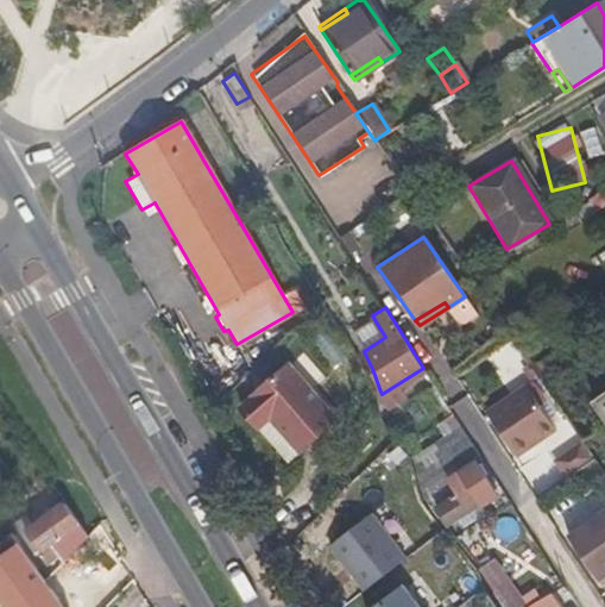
[(239,405),(257,426),(269,417),(298,450),(334,419),(288,364),(239,405)]
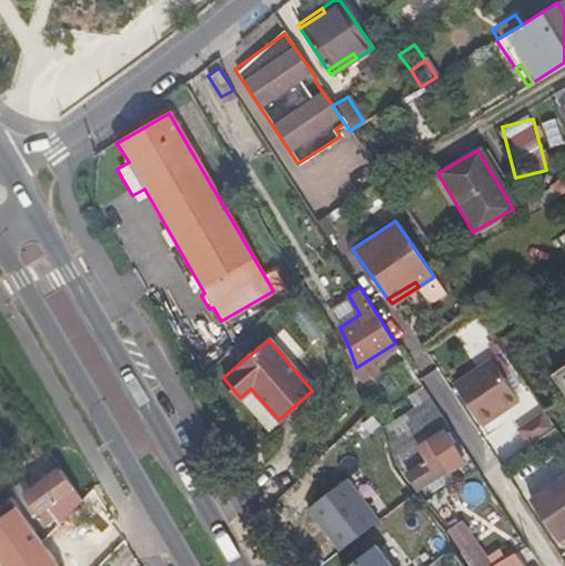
[(453,383),(480,422),(496,413),(494,408),(515,395),(491,360),(453,383)]
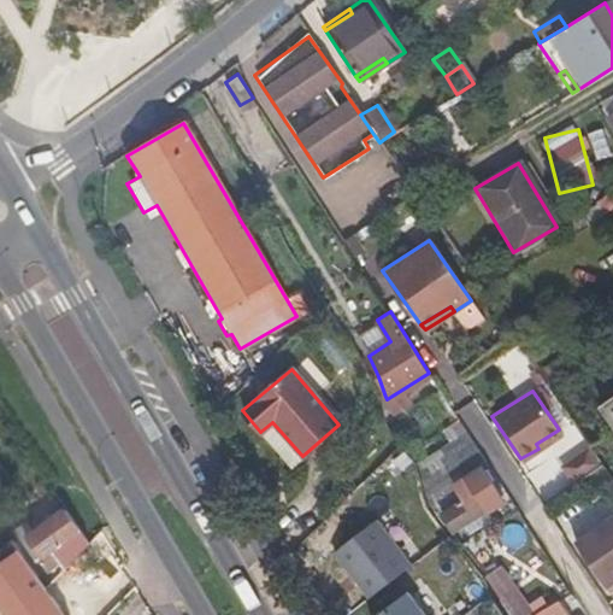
[(612,428),(612,394),(597,406),(612,428)]
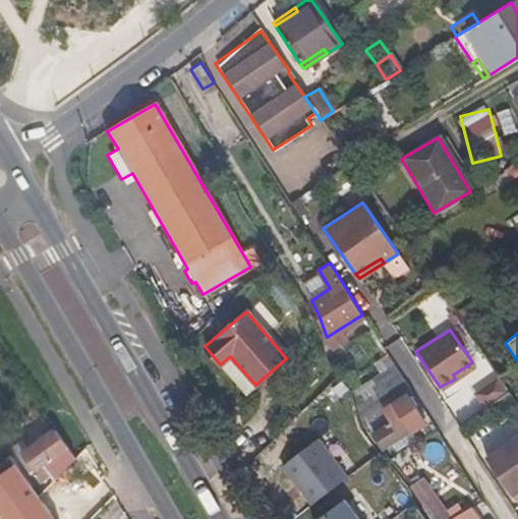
[(245,393),(255,385),(230,356),(220,364),(245,393)]
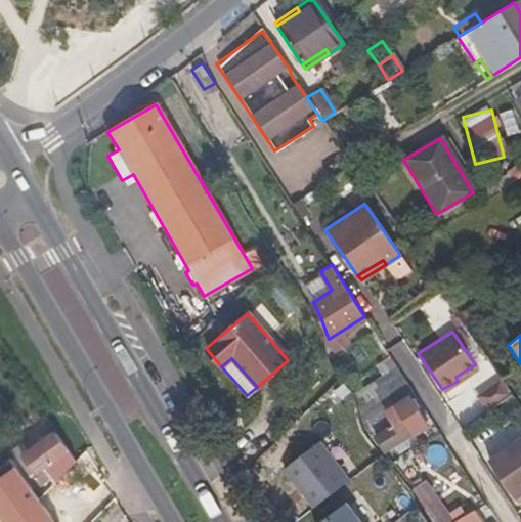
[(458,381),(478,368),(475,364),(456,377),(458,381)]
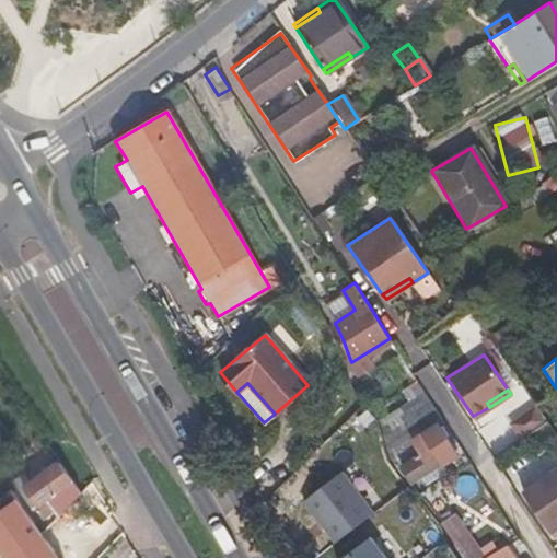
[(528,407),(507,430),(522,443),(543,420),(528,407)]
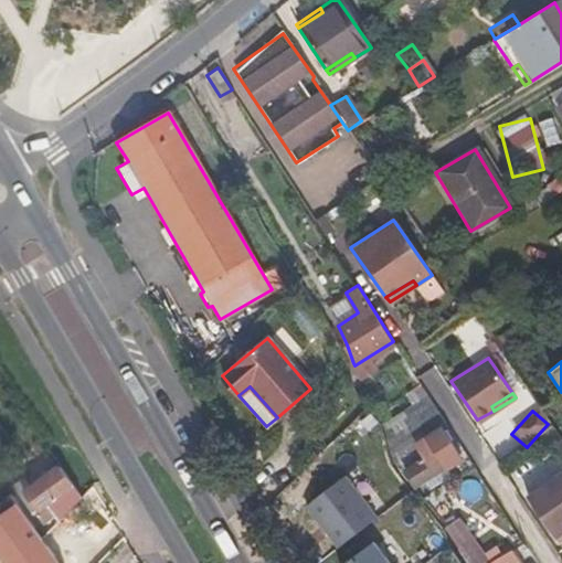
[(385,441),(392,454),(413,441),(405,428),(385,441)]
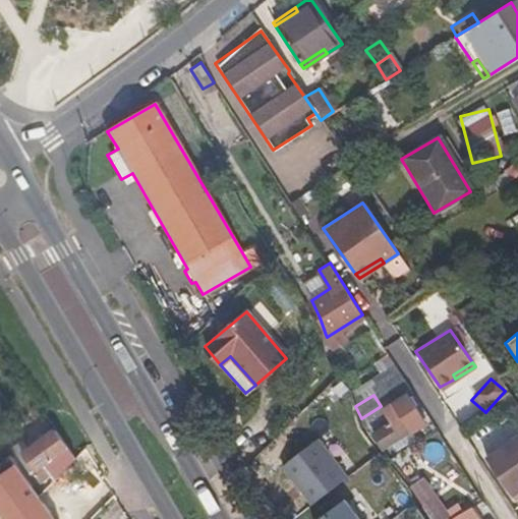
[(361,418),(359,419),(369,437),(377,448),(380,447),(385,454),(401,443),(398,436),(413,426),(397,402),(383,409),(381,406),(361,418)]
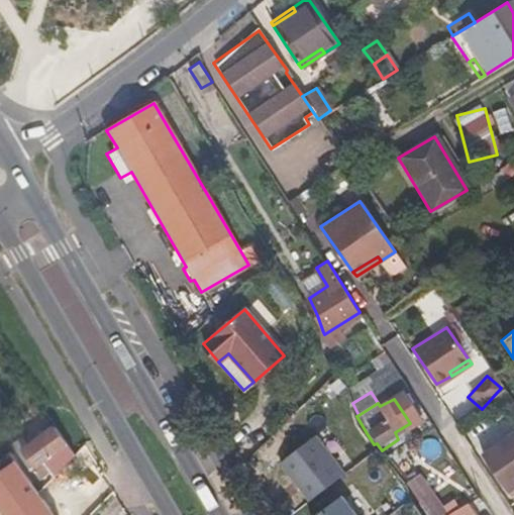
[(372,446),(374,444),(367,433),(356,416),(350,404),(348,405),(343,409),(368,448),(372,446)]
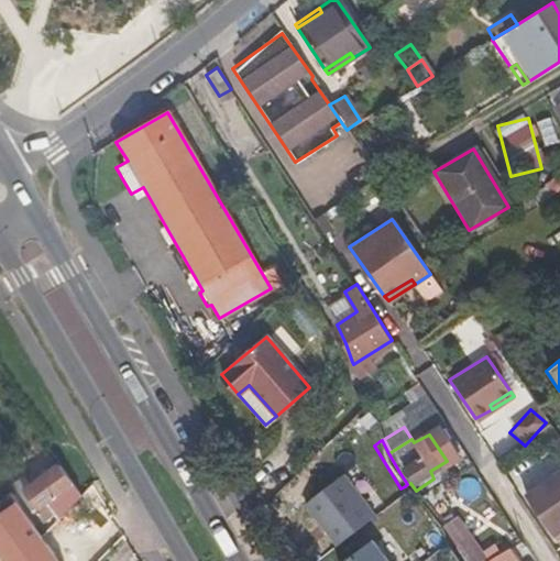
[(346,515),(375,487),(346,454),(315,483),(346,515)]
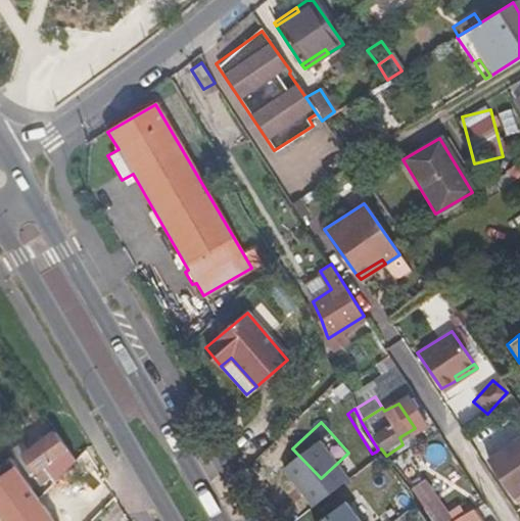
[(53,431),(20,455),(39,482),(48,476),(52,481),(74,460),(53,431)]
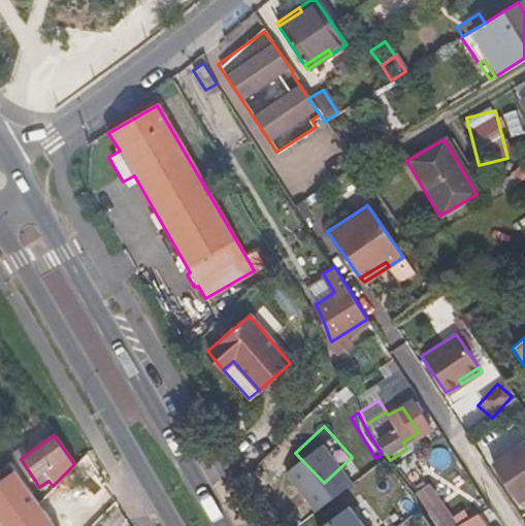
[(519,507),(524,503),(524,441),(490,464),(519,507)]
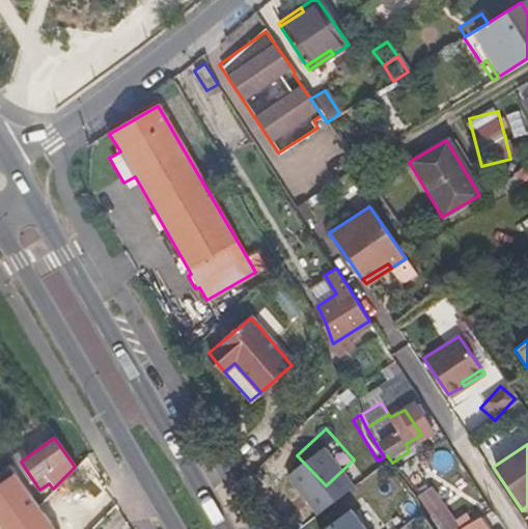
[(449,497),(473,482),(450,447),(426,463),(449,497)]
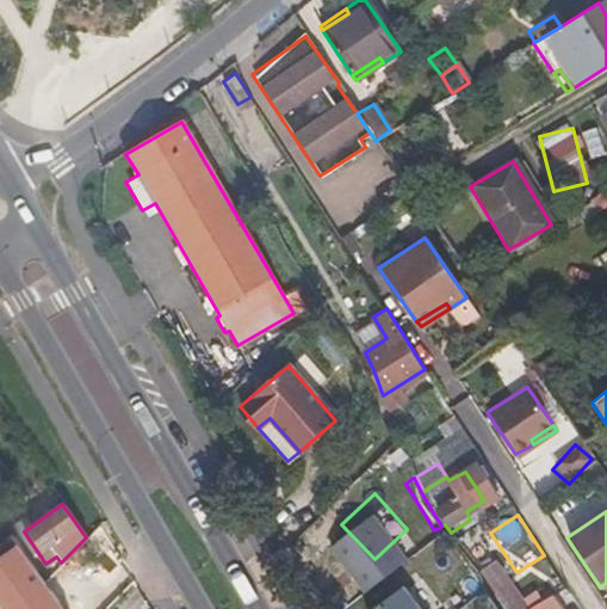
[(462,541),(476,563),(479,567),(493,559),(475,531),(462,541)]
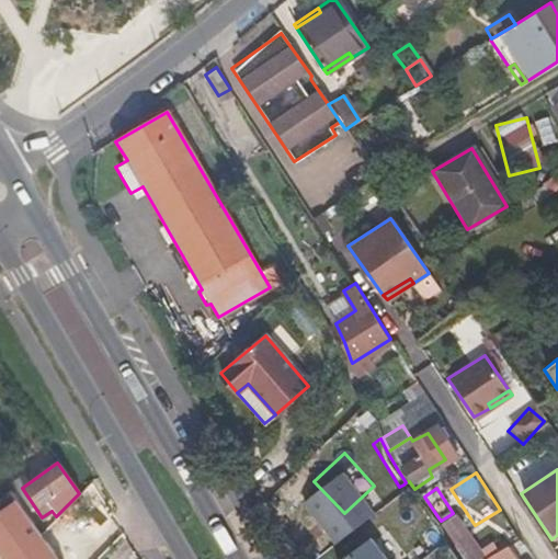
[(473,558),(480,554),(453,513),(441,521),(465,558),(473,558)]
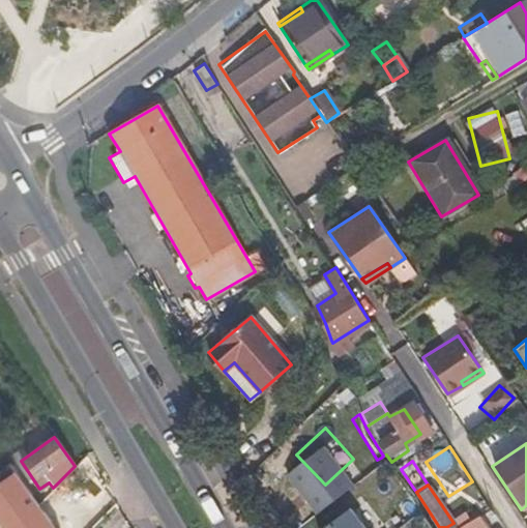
[(406,527),(409,526),(391,496),(361,515),(370,527),(406,527)]
